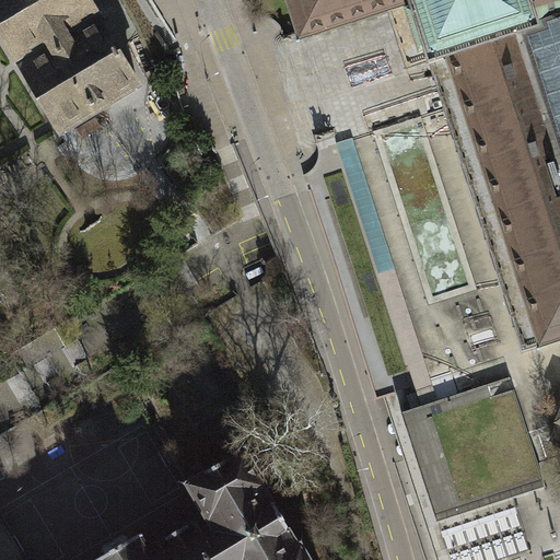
[(140,84),(89,0),(0,0),(0,31),(59,131),(140,84)]
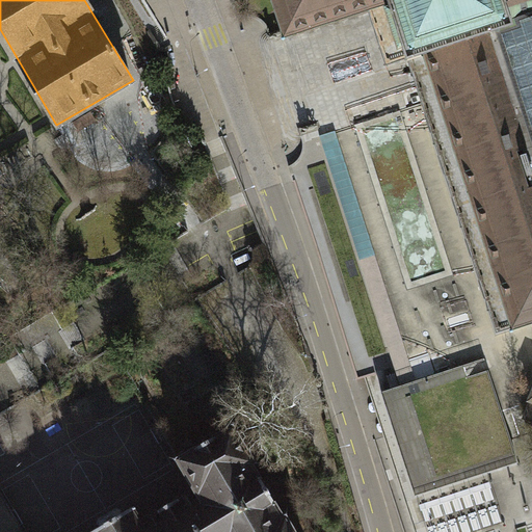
[(531,0),(273,0),(285,36),(369,9),(387,65),(407,59),(414,79),(497,334),(531,321),(531,0)]
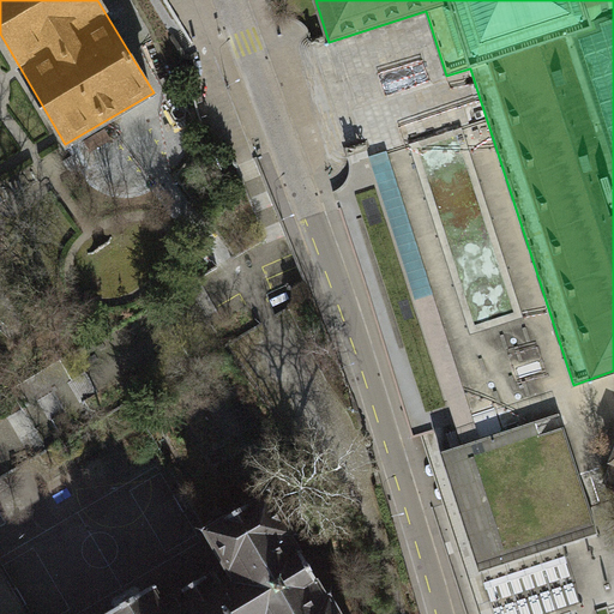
[(540,435),(535,422),(462,446),(439,453),(479,573),(599,534),(564,427),(540,435)]
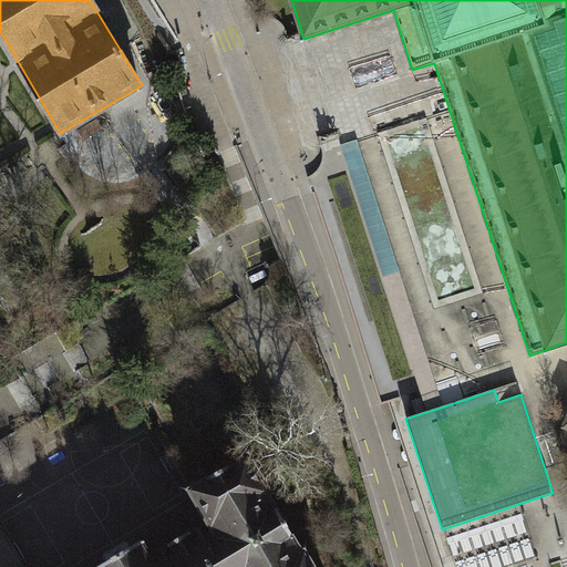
[(315,566),(305,549),(302,552),(268,494),(271,493),(248,454),(189,490),(207,521),(151,554),(143,539),(95,566),(315,566)]
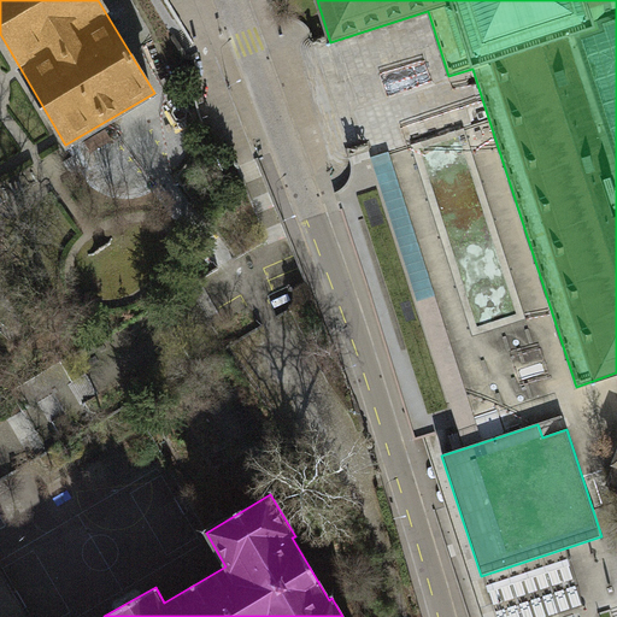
[(486,587),(495,616),(558,616),(583,609),(569,560),(486,587)]
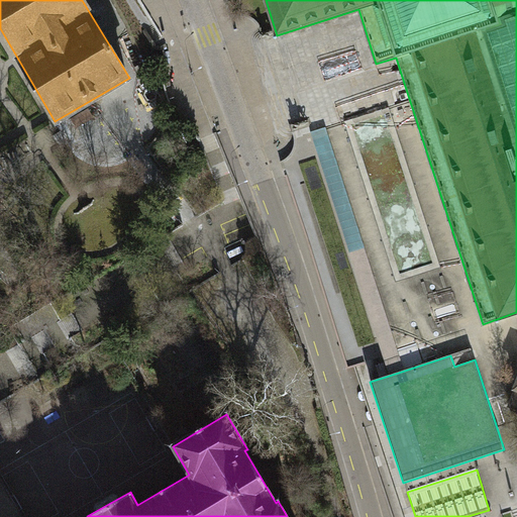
[(0,516),(18,516),(0,486),(0,516)]
